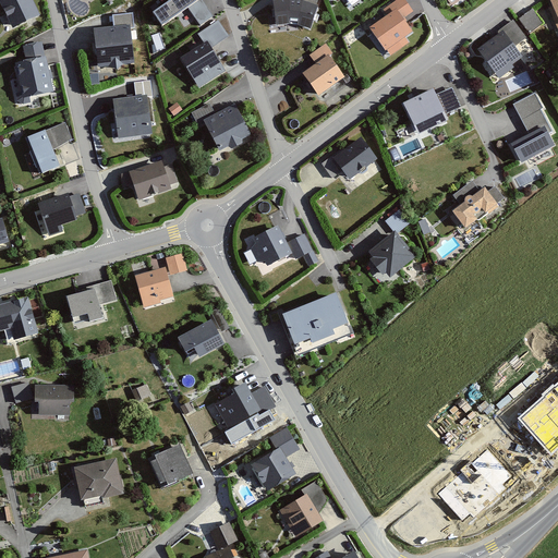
[(29,0),(0,0),(0,8),(10,29),(38,16),(29,0)]
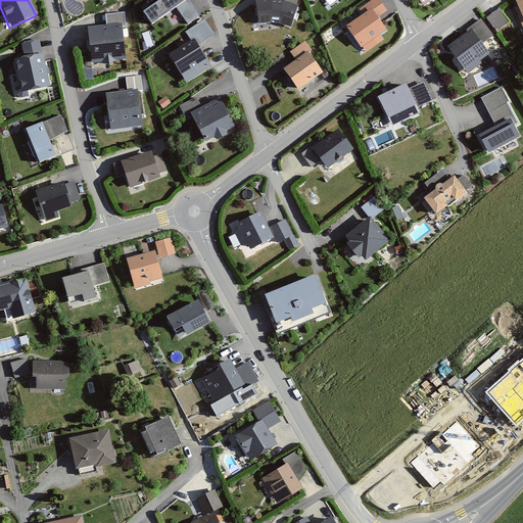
[(184,0),(159,0),(139,14),(148,28),(185,1),(184,0)]
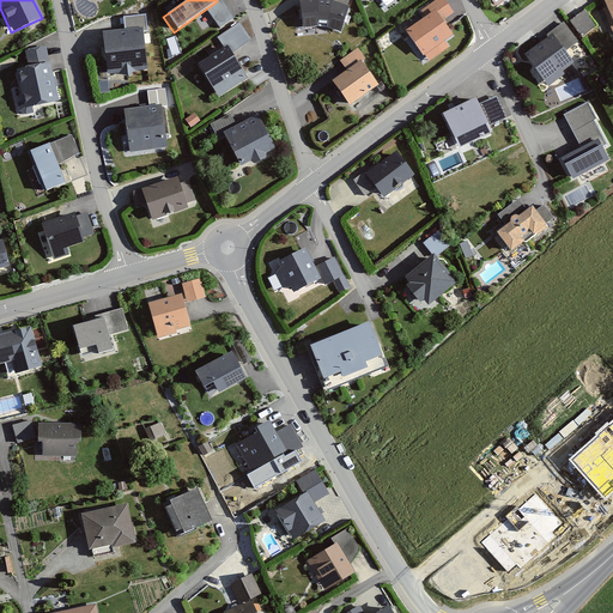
[(307,0),(296,1),(297,26),(321,24),(337,30),(347,0),(307,0)]
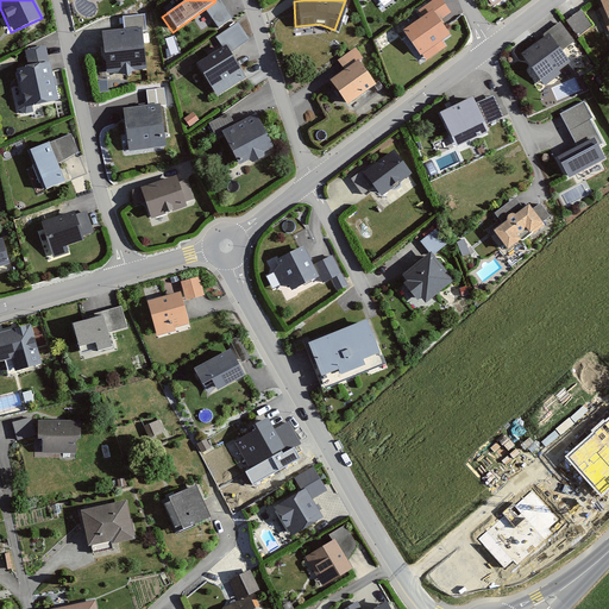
[(422,17),(400,32),(416,57),(447,37),(437,22),(447,14),(437,0),(429,0),(416,10),(422,17)]
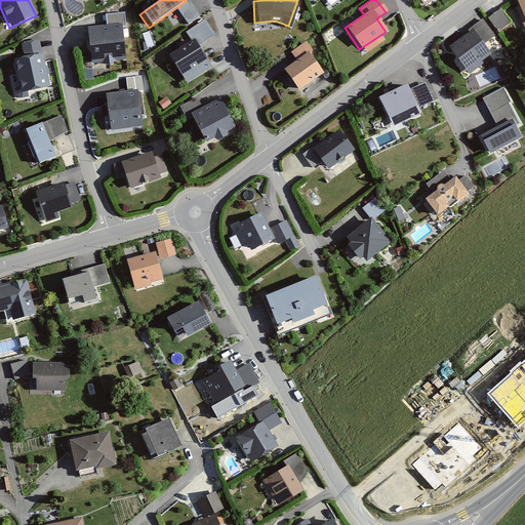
[(524,0),(513,0),(524,27),(524,26),(524,0)]
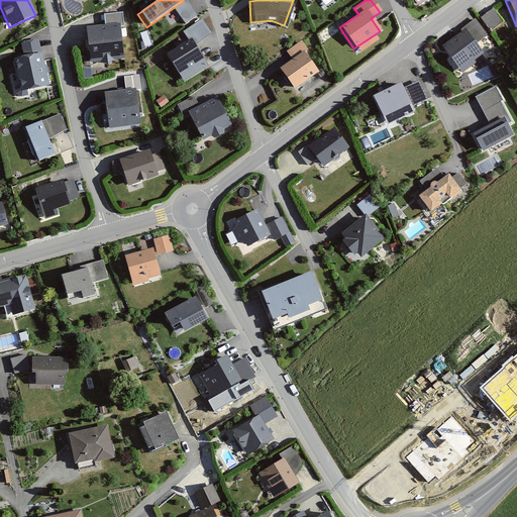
[(494,8),(481,17),(489,28),(502,20),(494,8)]
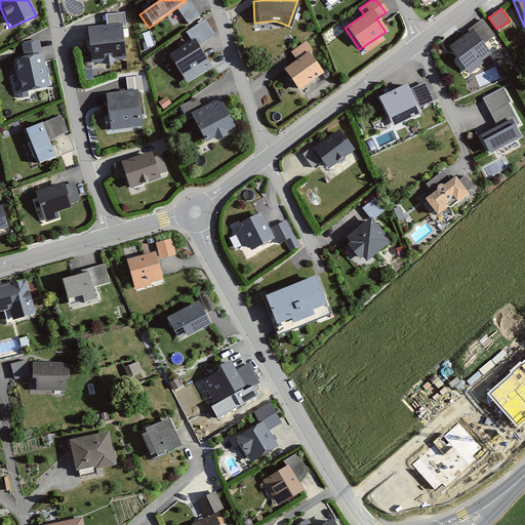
[(107,24),(85,27),(88,62),(123,57),(119,27),(126,26),(124,11),(105,13),(107,24)]
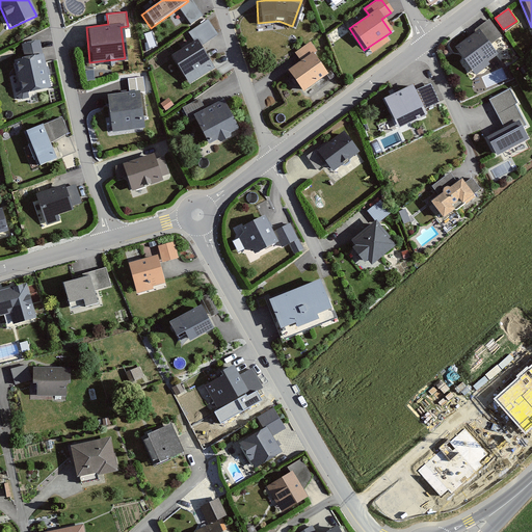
[(488,18),(450,45),(471,73),(494,57),(485,46),(501,34),(488,18)]
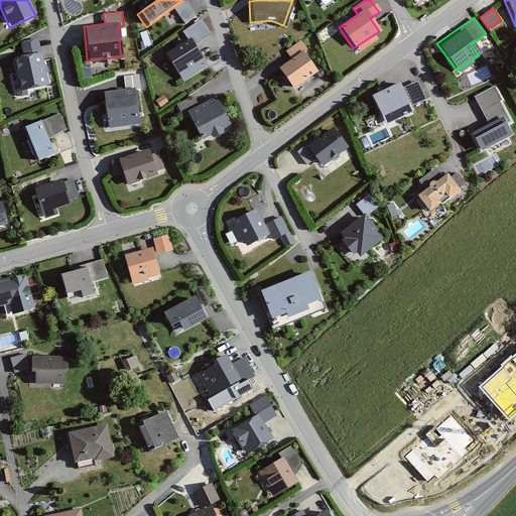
[(200,19),(183,30),(189,38),(164,56),(182,82),(207,65),(194,46),(211,34),(200,19)]
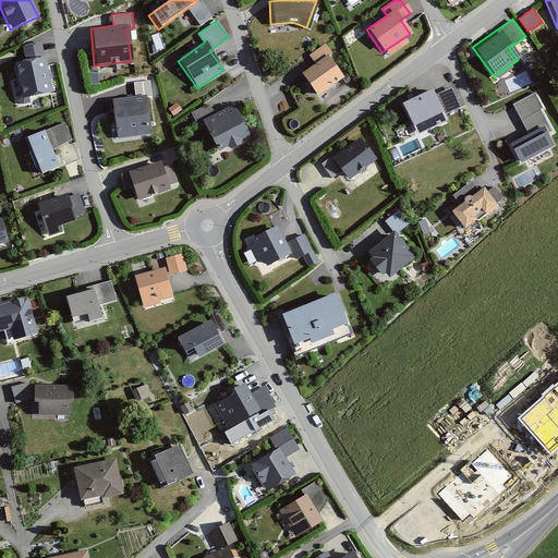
[(24,62),(10,64),(16,101),(51,95),(40,40),(20,44),(24,62)]
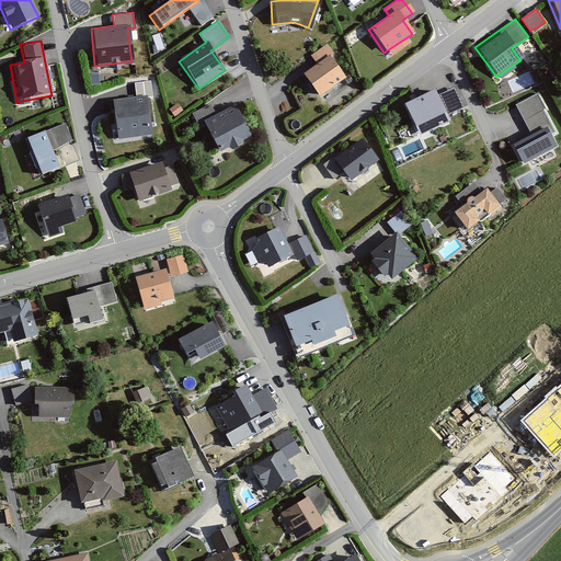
[(316,64),(299,75),(315,99),(345,79),(330,56),(332,54),(325,44),(310,55),(316,64)]
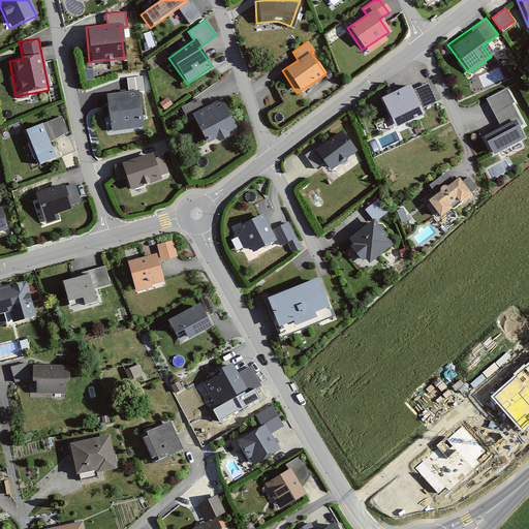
[(123,92),(103,94),(107,130),(139,127),(136,93),(143,92),(142,76),(122,79),(123,92)]
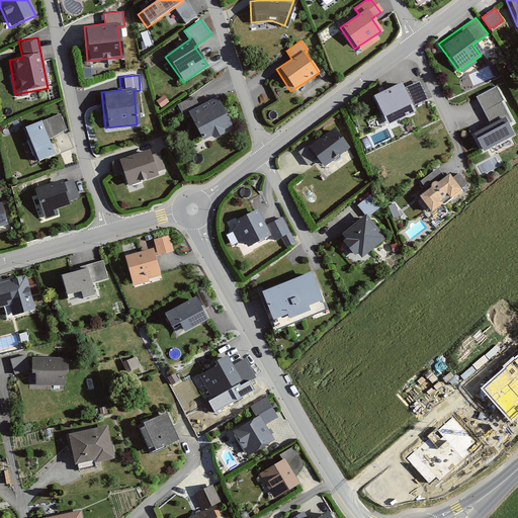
[(401,84),(373,96),(385,123),(411,112),(408,105),(425,98),(418,81),(403,88),(401,84)]
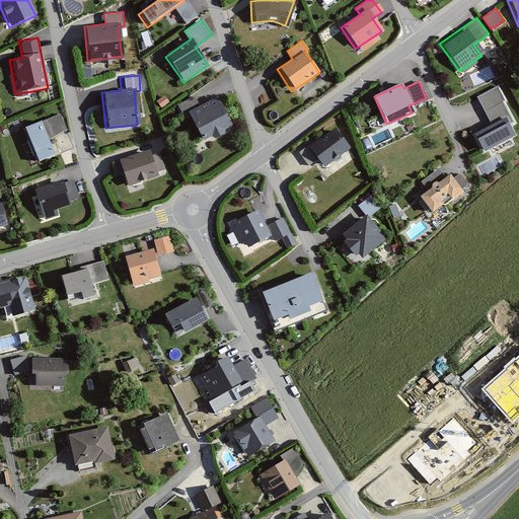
[(492,124),(473,134),(483,151),(510,137),(505,128),(514,123),(496,88),(477,98),(492,124)]
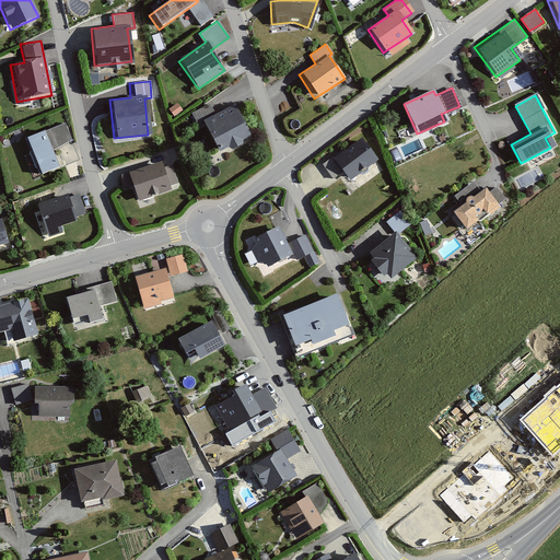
[(197,126),(200,124),(213,153),(249,138),(234,103),(214,112),(210,103),(190,112),(197,126)]
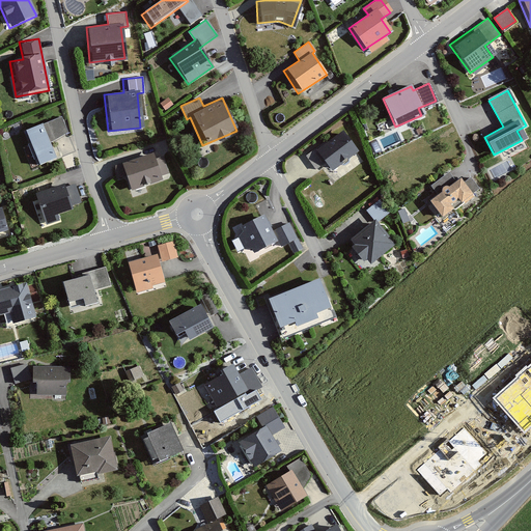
[(62,117),(26,131),(40,164),(57,158),(51,142),(68,133),(62,117)]
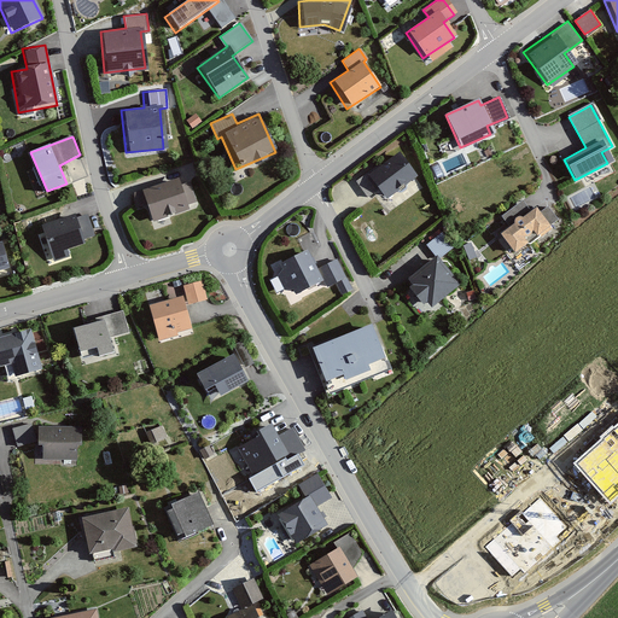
[(395,149),(354,179),(365,193),(371,188),(382,202),(417,176),(395,149)]
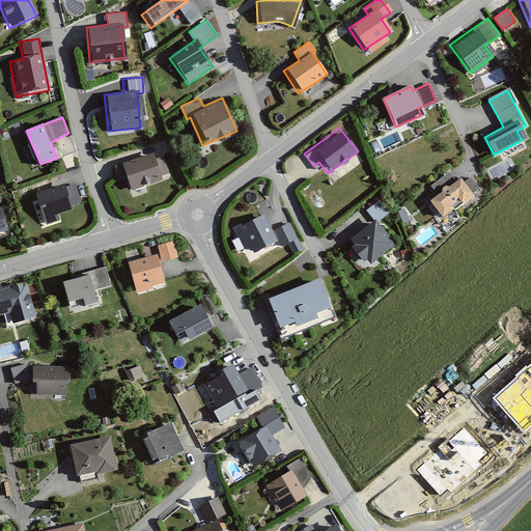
[(512,152),(529,144),(526,138),(509,146),(512,152)]
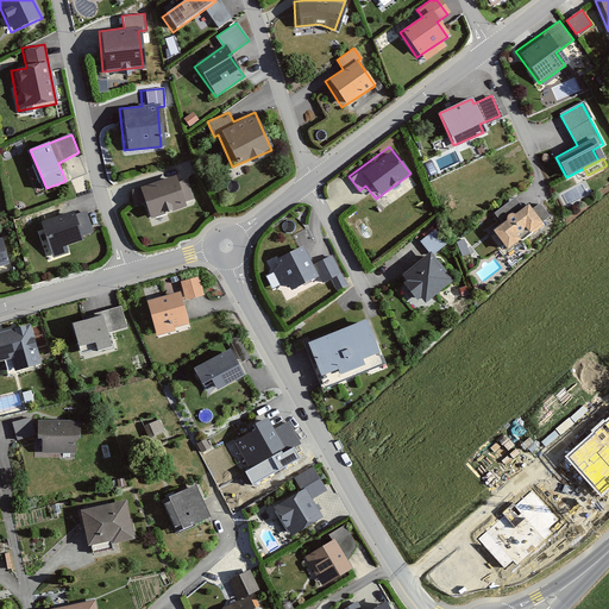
[(174,176),(131,190),(135,201),(143,199),(150,219),(186,207),(184,201),(193,199),(186,177),(175,181),(174,176)]
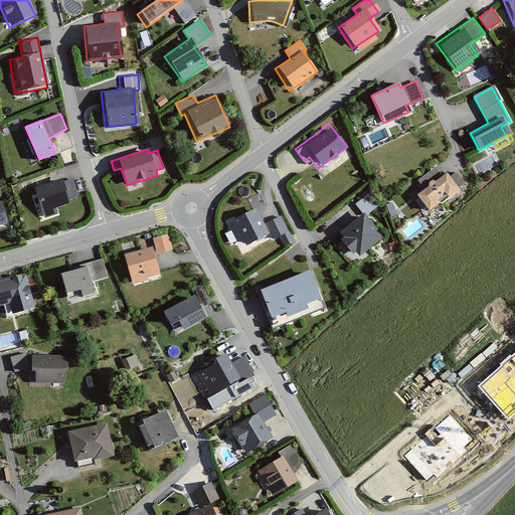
[(444,172),(411,197),(426,215),(458,191),(444,172)]
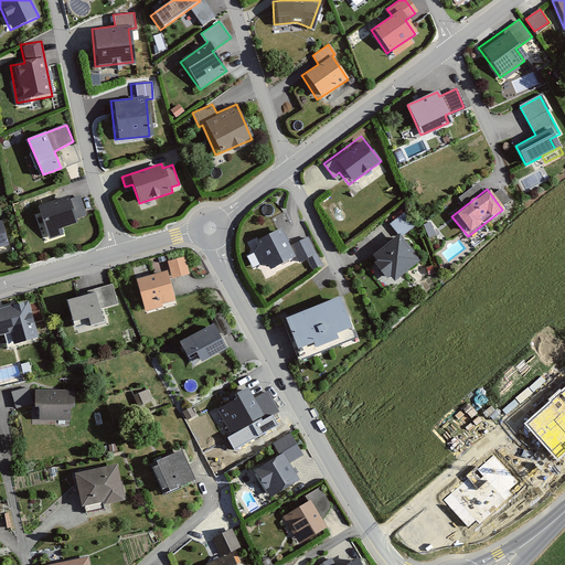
[(77,192),(32,206),(43,241),(59,235),(57,230),(72,225),(70,220),(85,214),(77,192)]
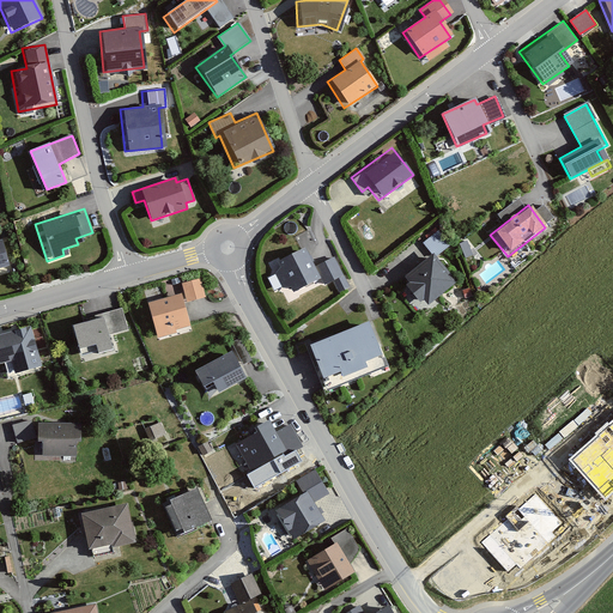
[(426,253),(431,259),(451,243),(438,226),(418,242),(426,253)]
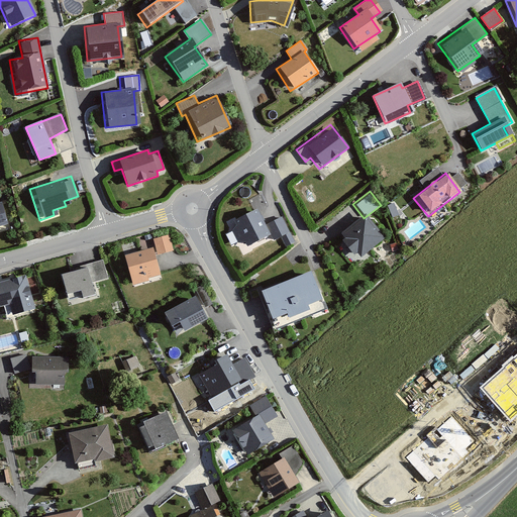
[(2,201),(0,201),(0,230),(9,228),(2,201)]
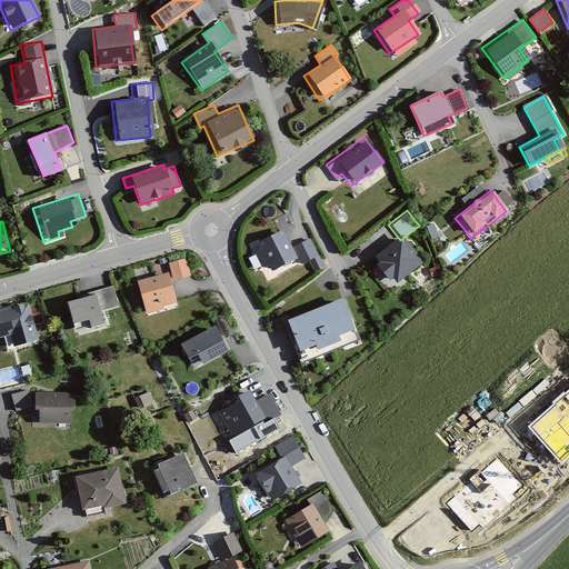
[(280,231),(251,245),(261,267),(266,265),(268,271),(297,258),(300,265),(315,258),(307,242),(289,251),(280,231)]
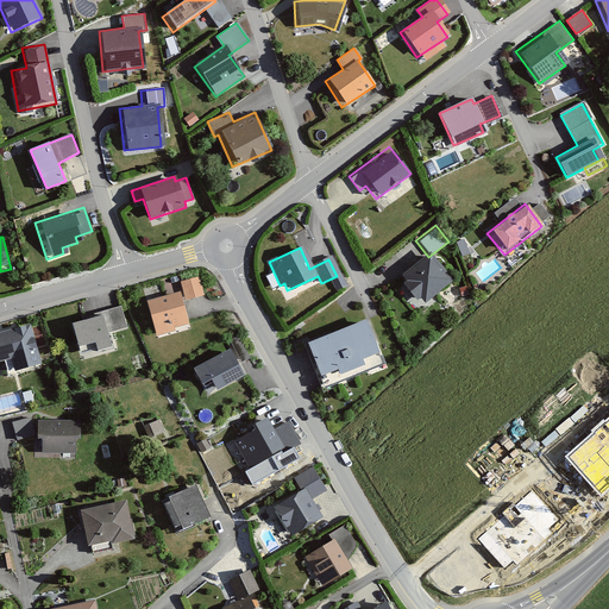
[(424,251),(393,275),(419,307),(450,283),(428,257),(424,251)]
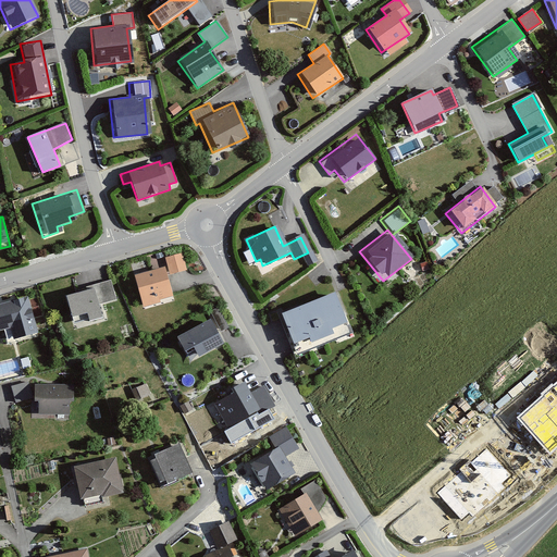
[(180,251),(163,257),(163,265),(166,275),(185,270),(180,251)]
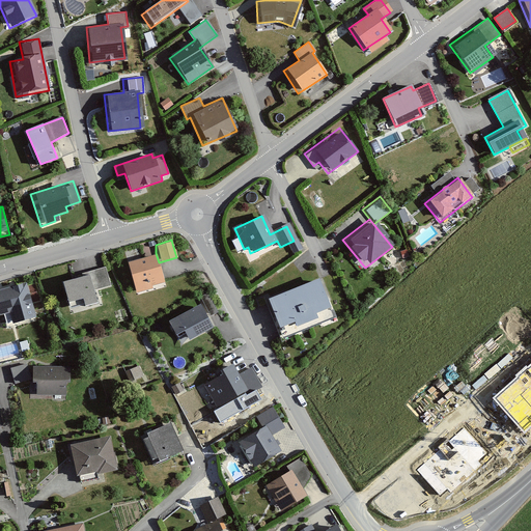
[(156,253),(124,262),(133,292),(165,283),(159,262),(156,253)]
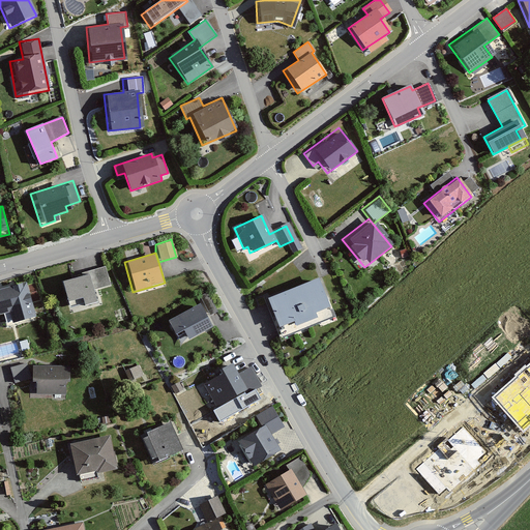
[(104,267),(57,283),(67,312),(95,301),(91,290),(110,285),(104,267)]
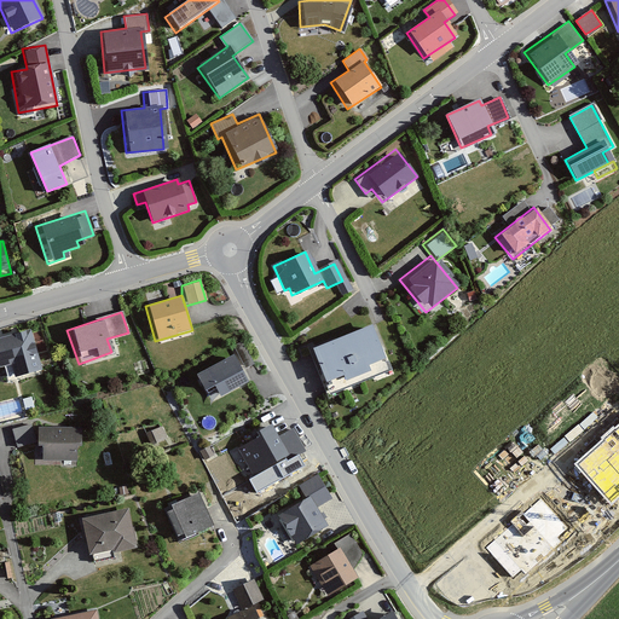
[(369,327),(306,350),(320,391),(385,368),(369,327)]
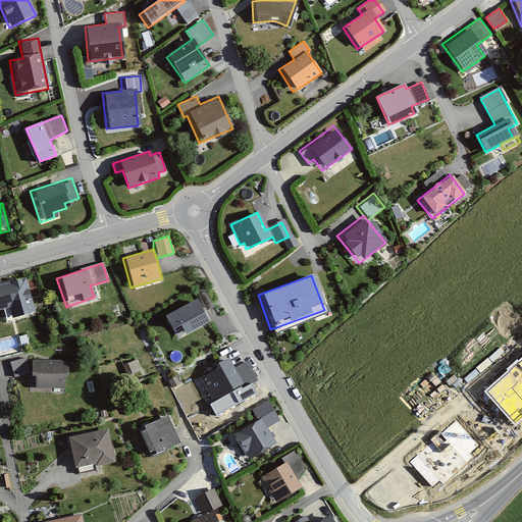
[(21,279),(0,283),(0,309),(7,308),(9,316),(30,311),(21,279)]
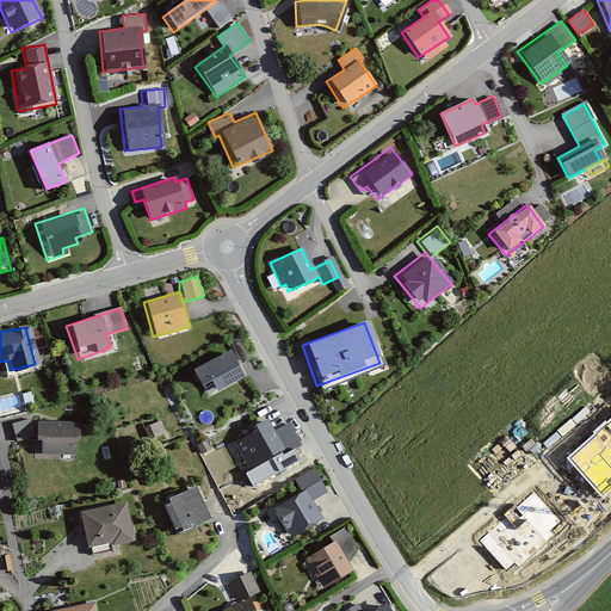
[(228,351),(189,369),(197,386),(204,382),(210,395),(241,381),(228,351)]
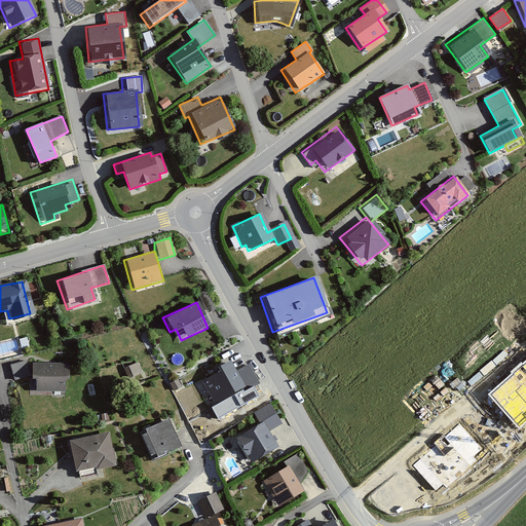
[(129,375),(142,370),(138,360),(125,365),(129,375)]
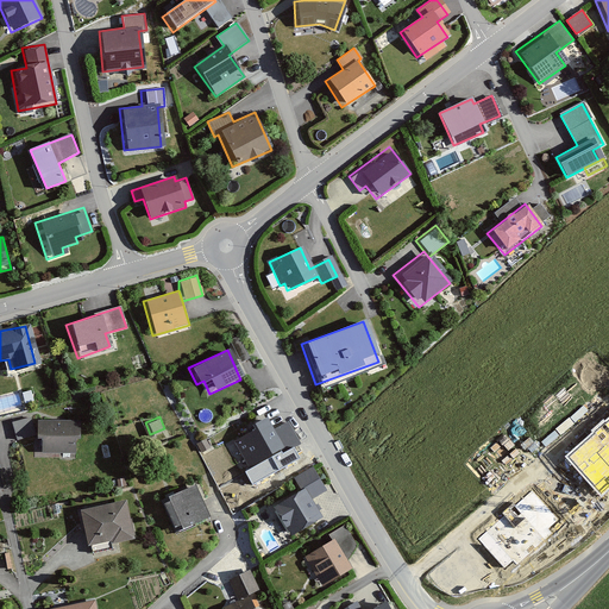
[(30,418),(11,421),(14,440),(33,437),(30,418)]
